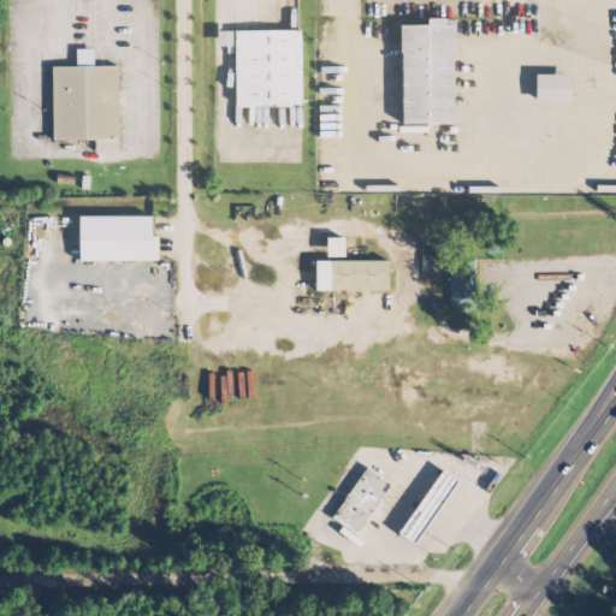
[(398,24),(427,24),(427,17),(444,17),(444,24),(454,24),(454,123),(400,123),(398,24)]
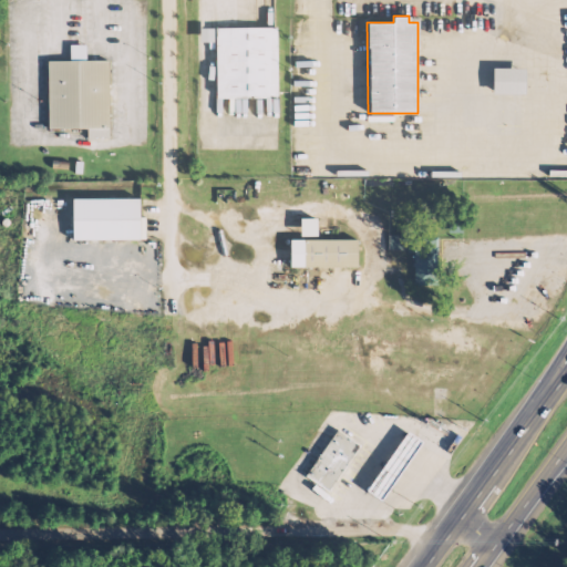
[(276,28),(277,96),(217,98),(216,28),(276,28)]
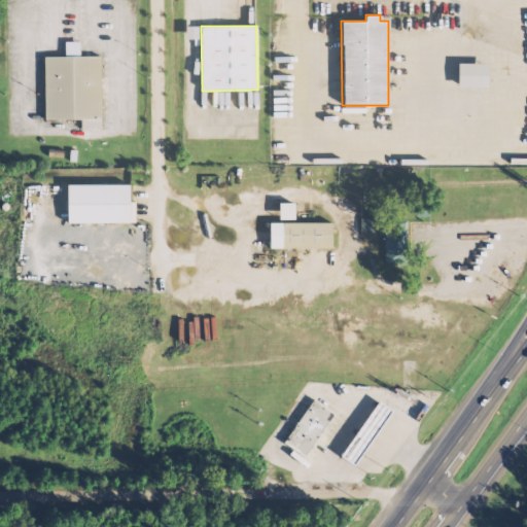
[(43,56),(64,56),(64,41),(79,40),(79,58),(101,57),(102,129),(81,129),(80,118),(44,119),(43,56)]
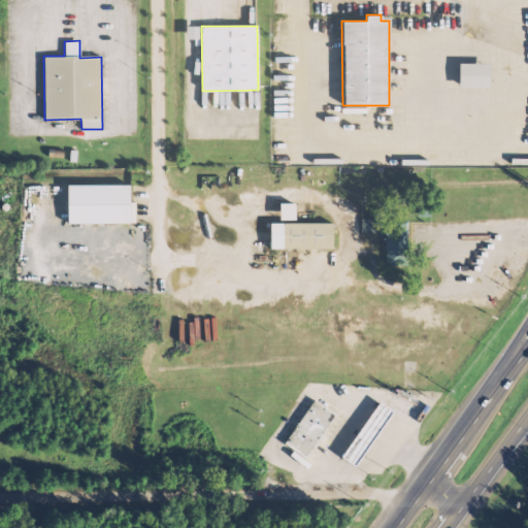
[(459,63),(489,63),(489,87),(459,87),(459,63)]
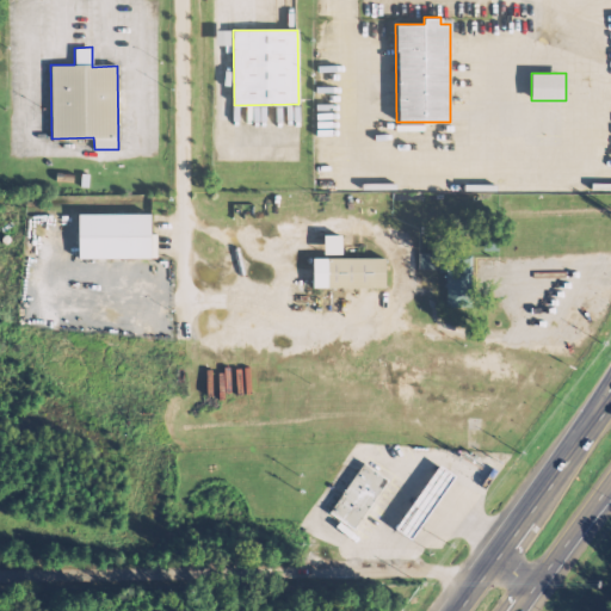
[(79,214),(152,214),(153,258),(79,259),(79,214)]
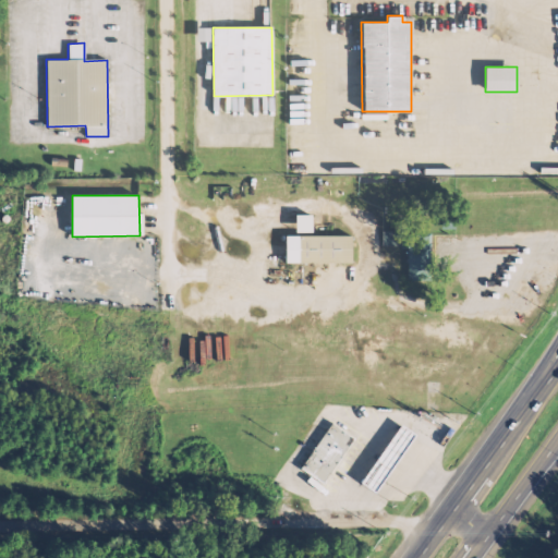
[(307,215),(291,215),(291,233),(308,233),(307,215)]
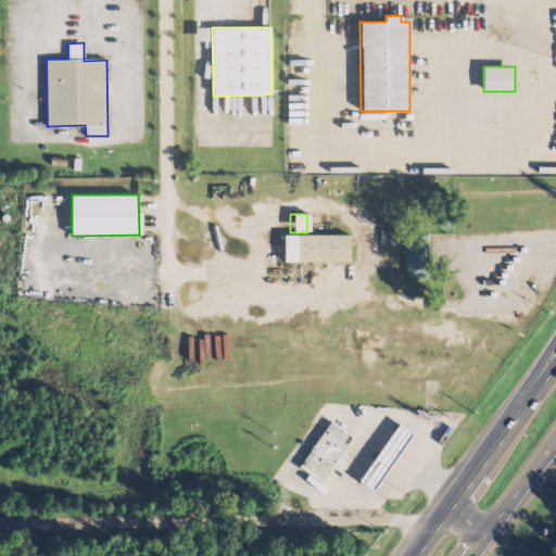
[(405,249),(405,278),(429,278),(430,232),(399,232),(399,249),(405,249)]
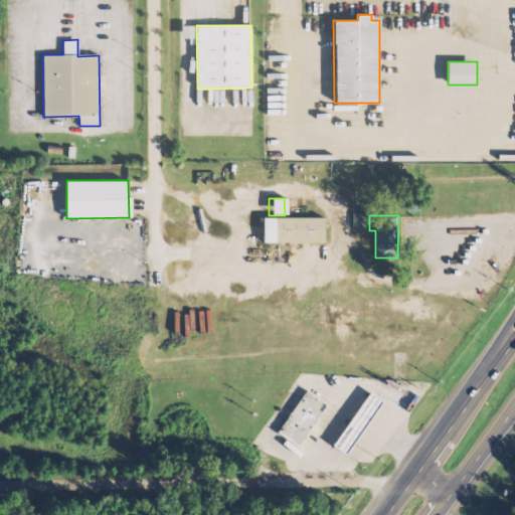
[(263,217),(324,216),(325,241),(264,242),(263,217)]
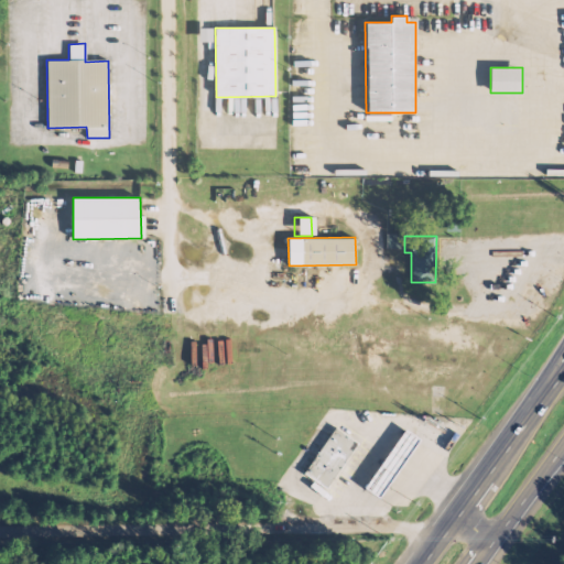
[(335,425),(358,442),(353,449),(340,467),(326,487),(304,472),(335,425)]
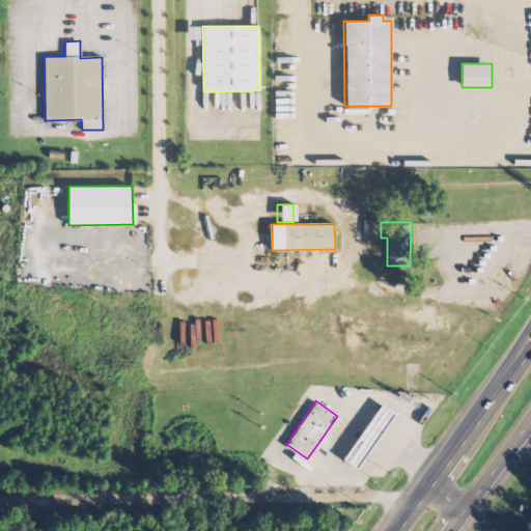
[(332,423),(356,441),(382,403),(394,413),(356,466),(320,440),(332,423)]
